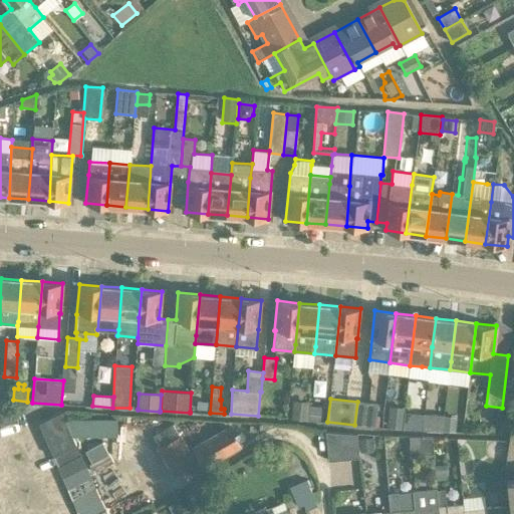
[(309,402),(292,400),(290,420),(307,421),(309,402)]
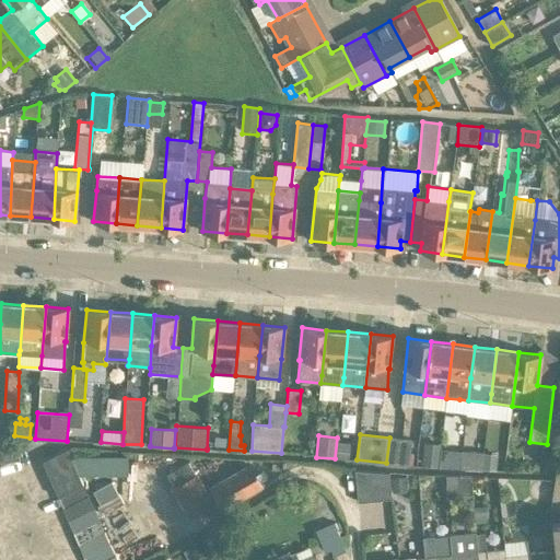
[(226,438),(214,436),(213,445),(225,446),(226,438)]
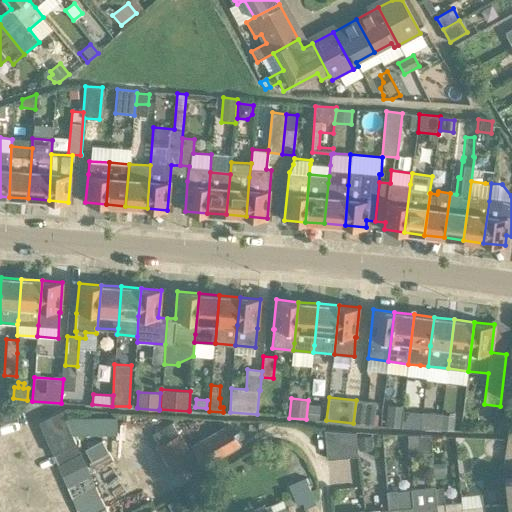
[(356,400),(353,423),(373,425),(376,402),(356,400)]
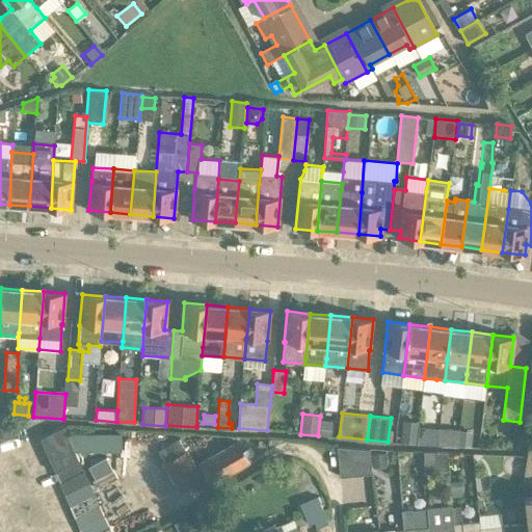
[(330,434),(331,421),(320,420),(319,433),(330,434)]
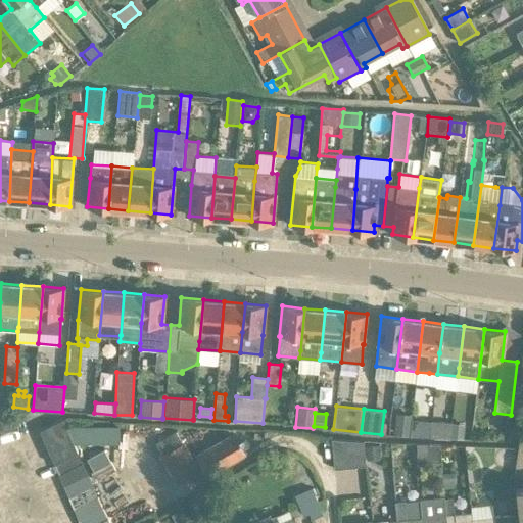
[(410,437),(413,415),(396,413),(394,435),(410,437)]
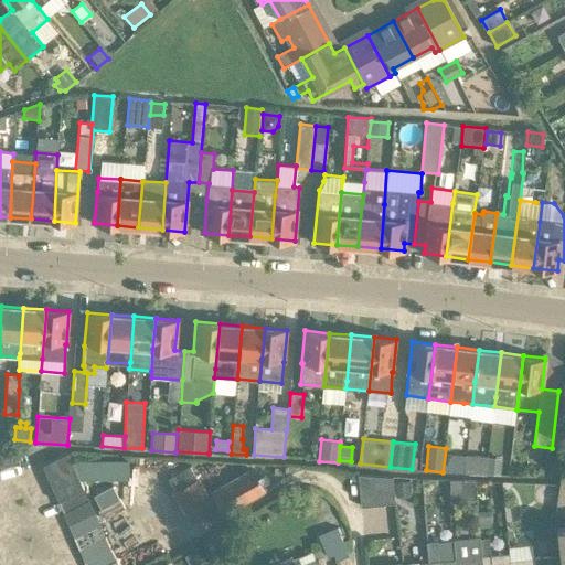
[(0,466),(20,464),(18,450),(0,452),(0,466)]
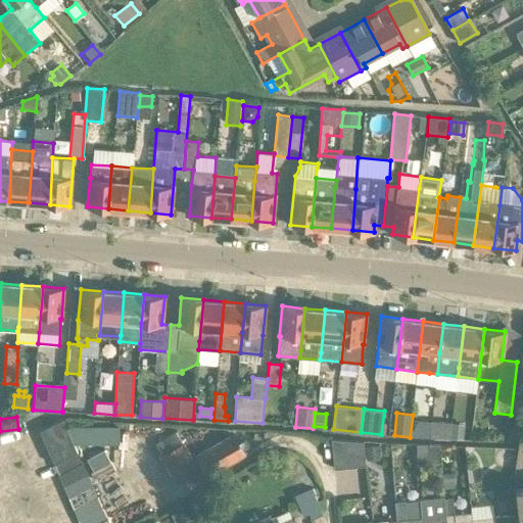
[(45,441),(67,431),(62,420),(40,430),(45,441)]
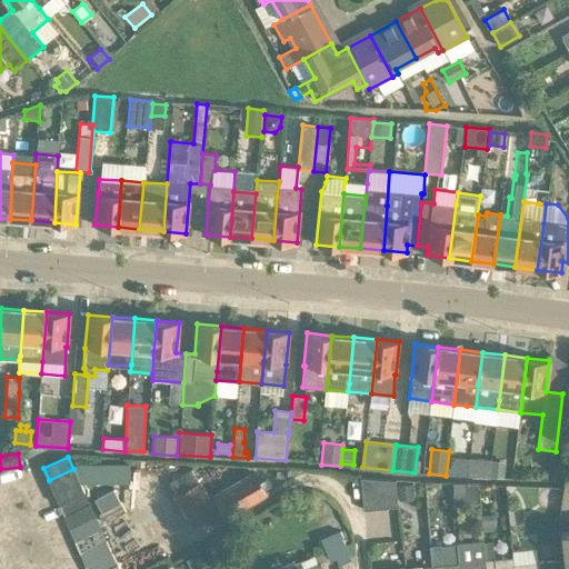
[(459,458),(458,476),(467,477),(468,458),(459,458)]
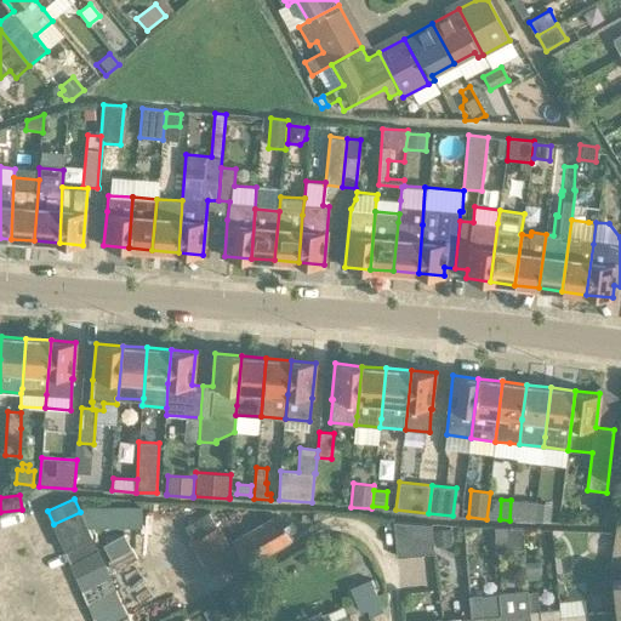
[(534,522),(535,506),(535,501),(511,500),(510,520),(534,522)]
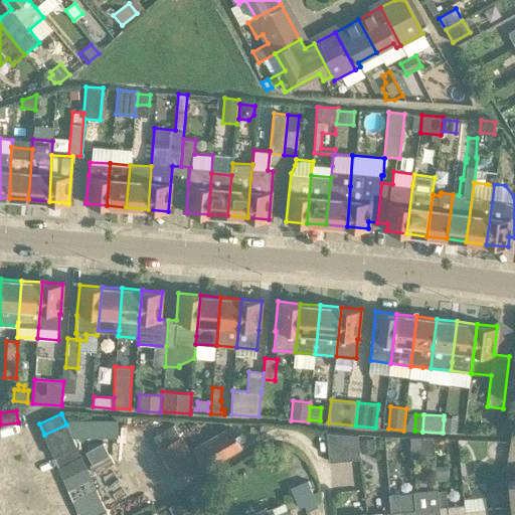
[(444,419),(443,433),(456,433),(457,419),(444,419)]
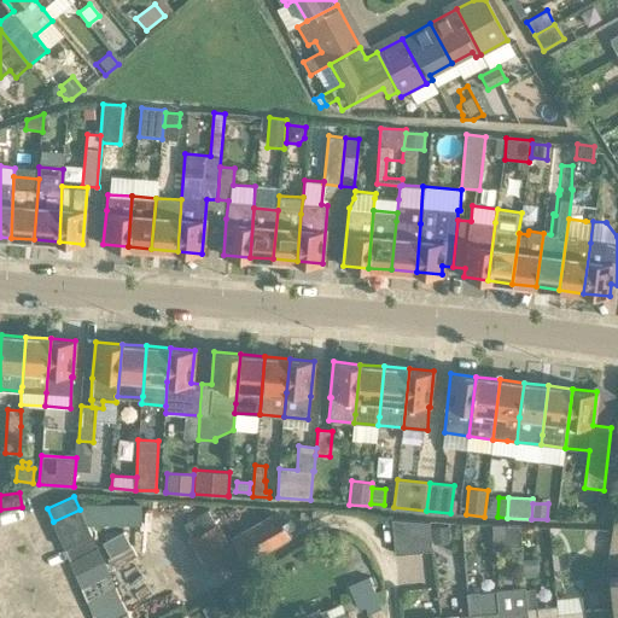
[(59,535),(86,523),(80,509),(53,522),(59,535)]
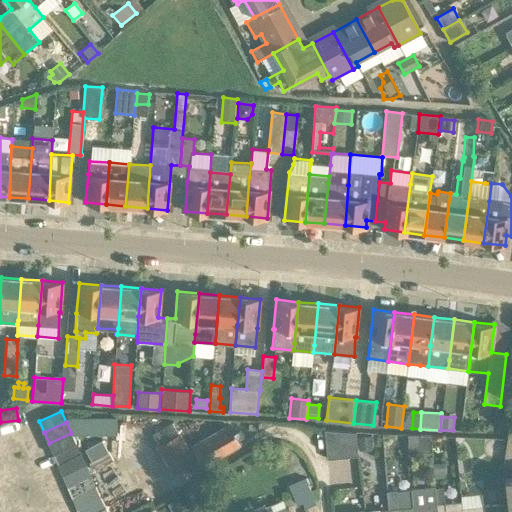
[(228,424),(189,447),(201,469),(204,467),(241,445),(229,424),(228,424)]
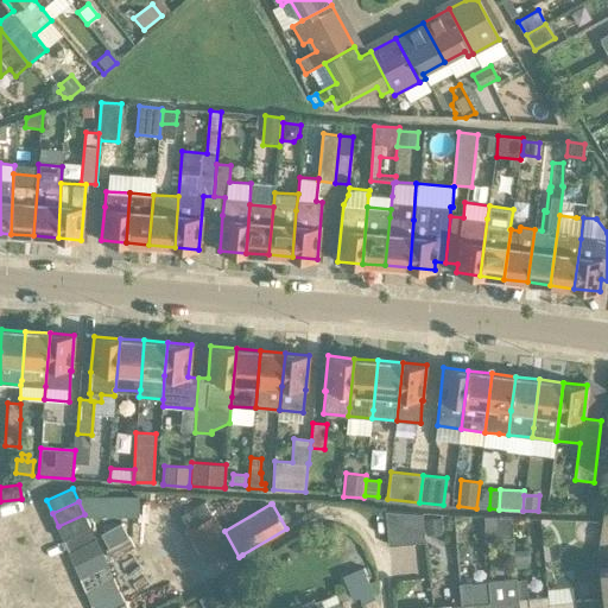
[(390,545),(425,542),(423,514),(385,511),(390,545)]
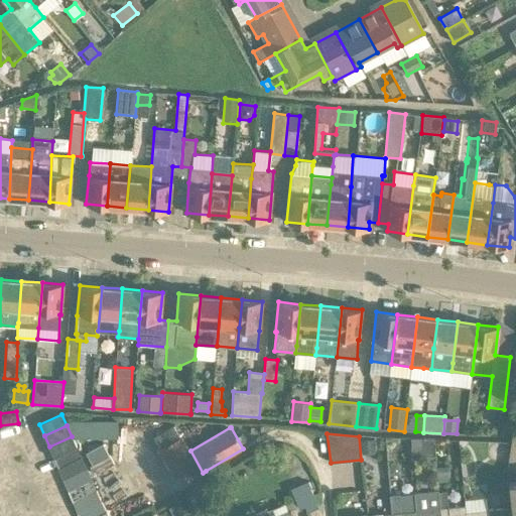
[(54,458),(77,447),(72,436),(49,446),(54,458)]
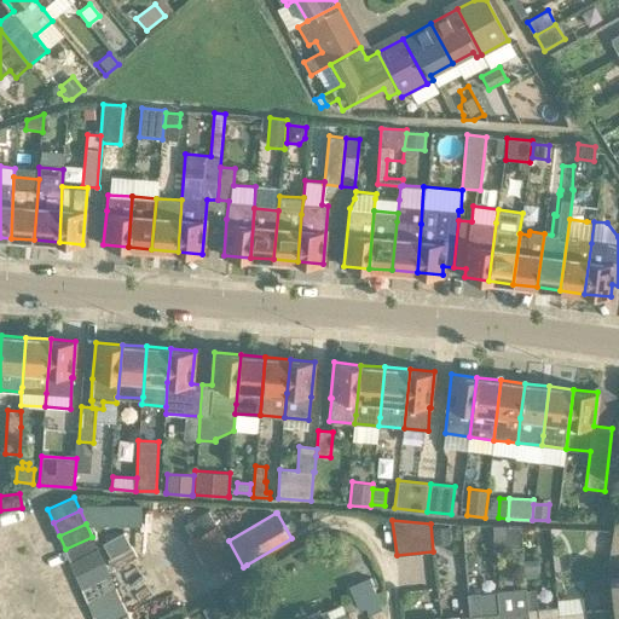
[(505,550),(505,525),(491,526),(491,550),(505,550)]
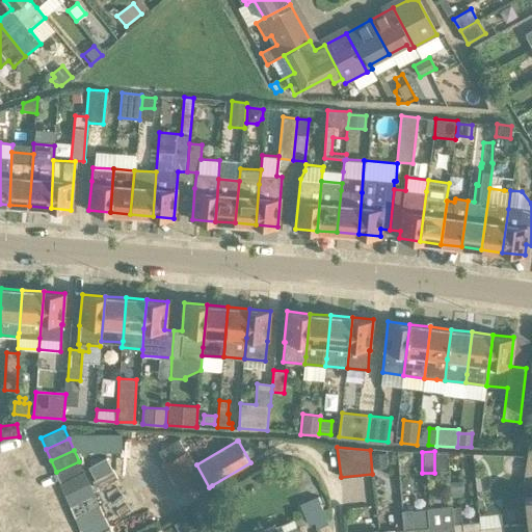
[(386,453),(371,454),(373,469),(387,468),(386,453)]
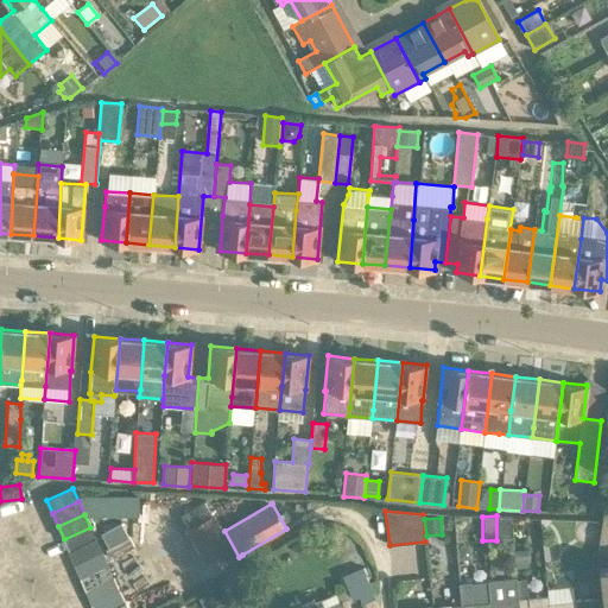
[(70,552),(96,540),(90,527),(64,539),(70,552)]
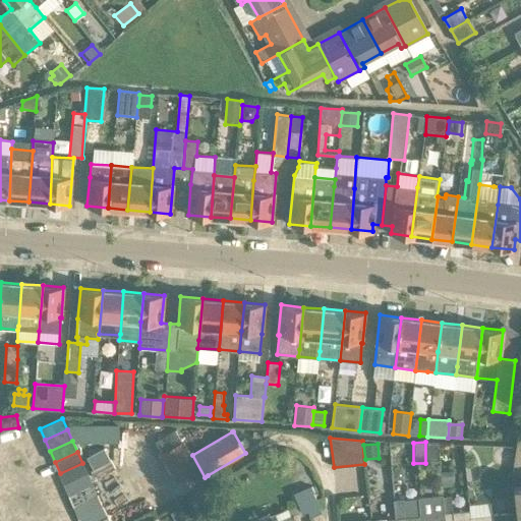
[(64,483),(88,473),(82,463),(60,473),(64,483)]
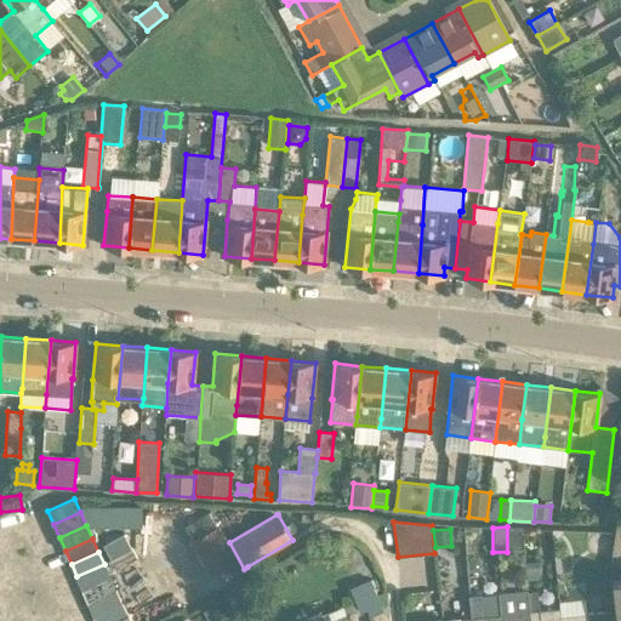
[(540,562),(524,563),(527,581),(542,579),(540,562)]
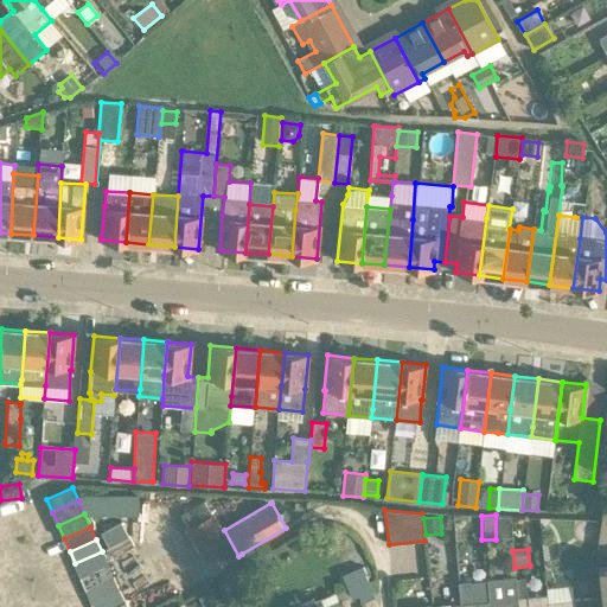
[(81,576),(107,564),(102,551),(75,563),(81,576)]
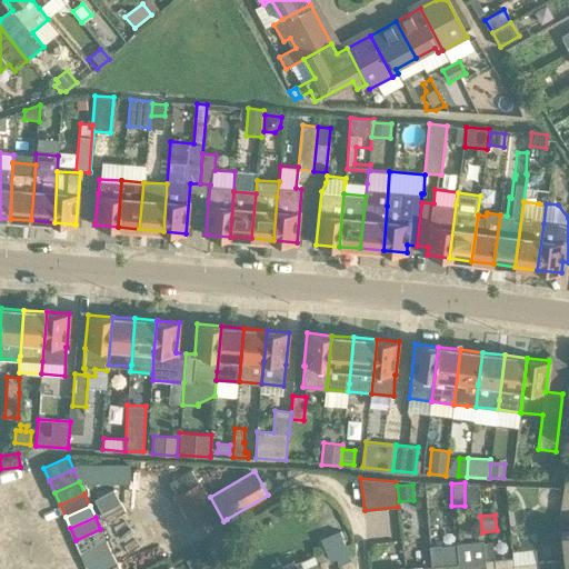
[(81,552),(106,541),(100,529),(76,540),(81,552)]
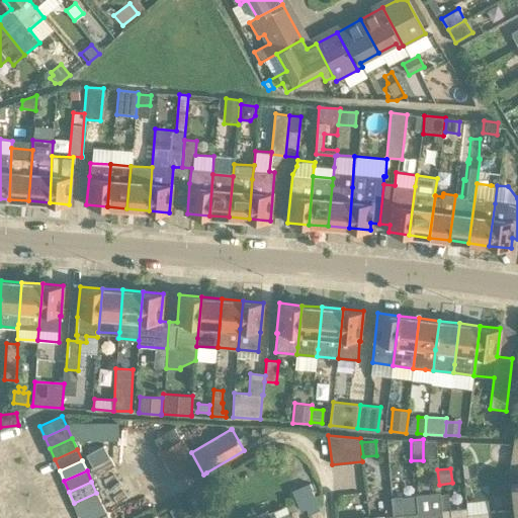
[(317,490),(314,482),(311,483),(310,482),(290,489),(299,511),(306,509),(308,512),(319,508),(313,493),(315,493),(314,491),(317,490)]
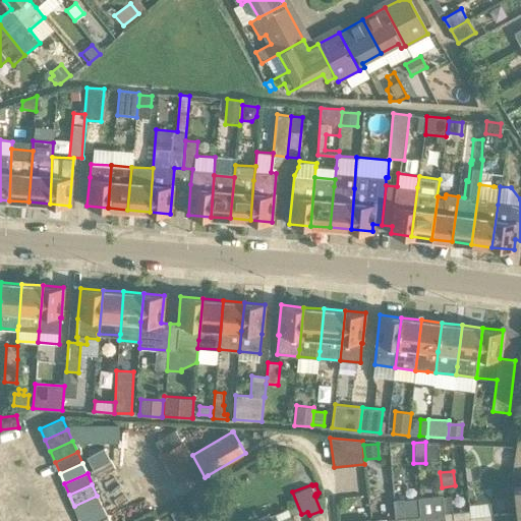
[(517,506),(515,485),(504,487),(506,508),(517,506)]
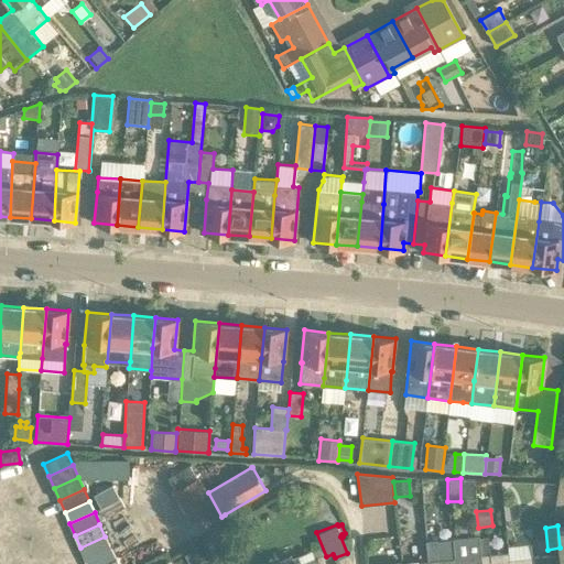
[(86,560),(111,549),(110,548),(109,548),(105,537),(80,548),(86,560)]
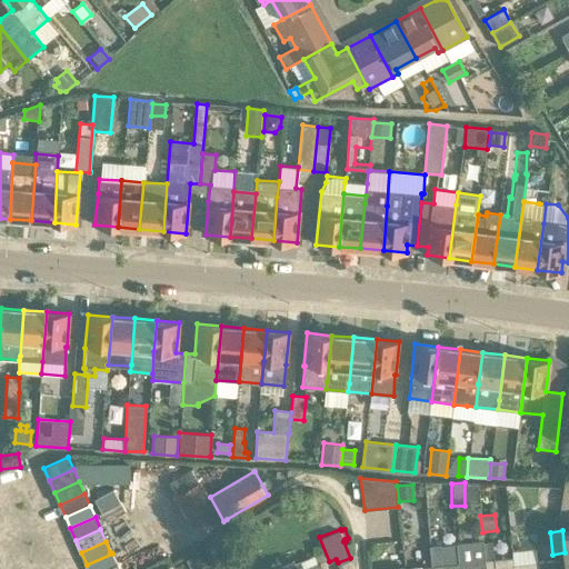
[(487,568),(486,560),(483,542),(457,545),(459,562),(459,568),(487,568)]
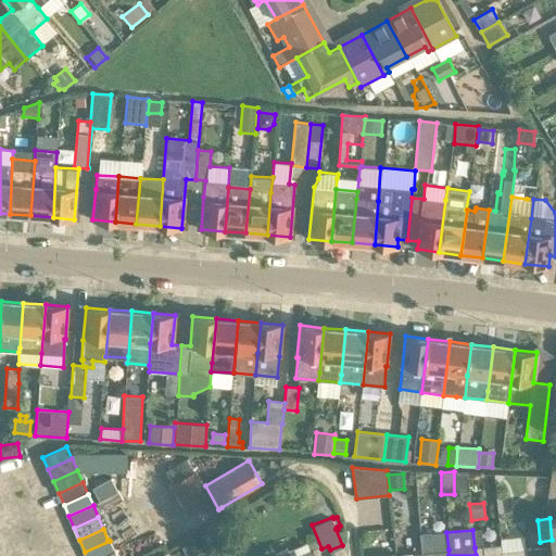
[(421,533),(422,555),(449,555),(446,532),(421,533)]
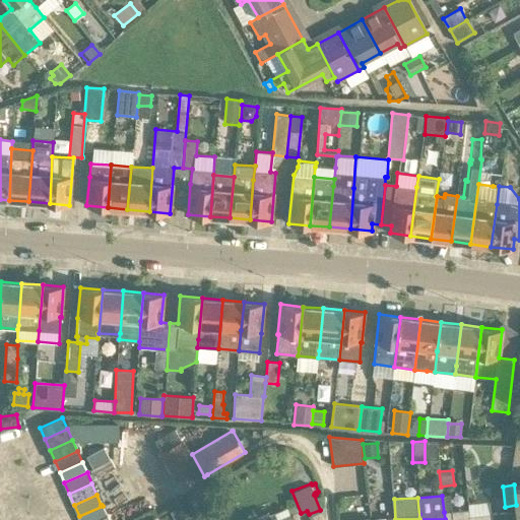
[(81,519),(101,519),(108,517),(103,506),(79,516),(81,519)]
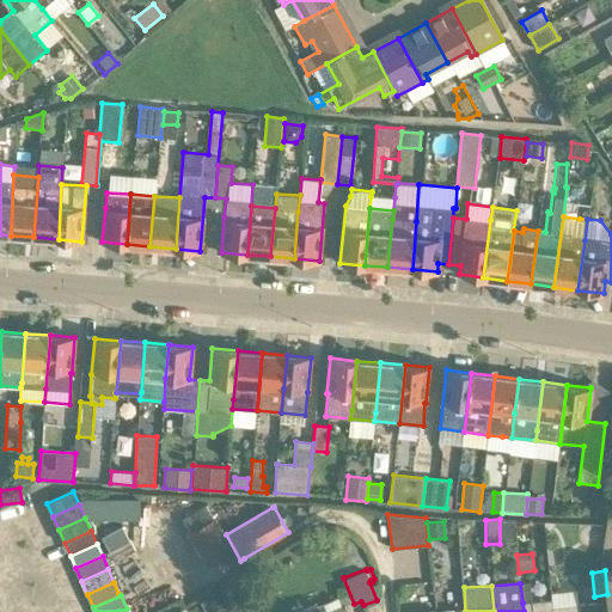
[(203,611),(221,611),(213,595),(200,604),(203,611)]
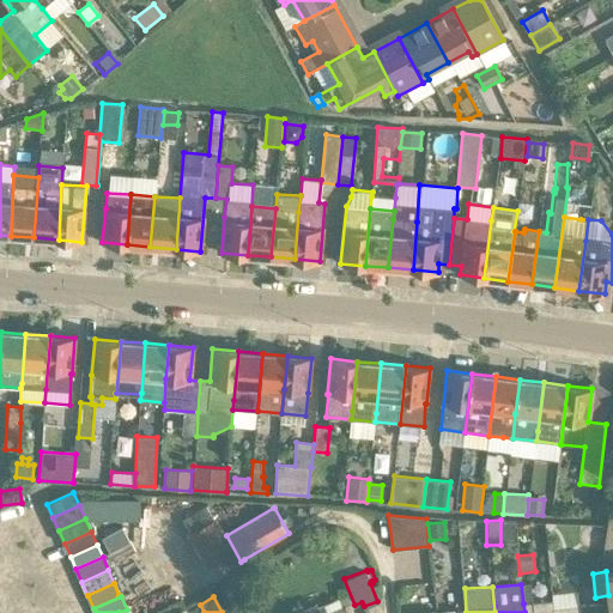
[(552,608),(551,600),(523,604),(525,612),(552,612),(552,608)]
